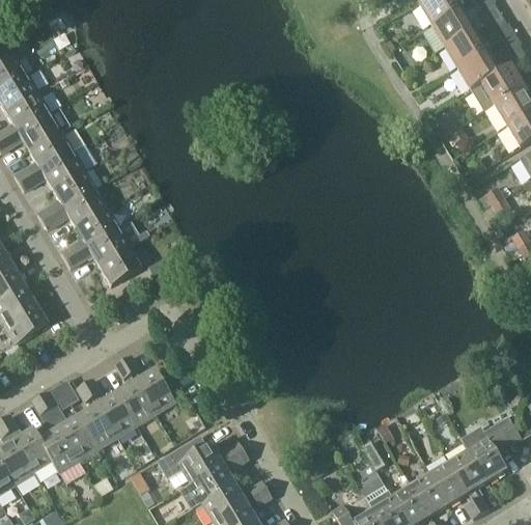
[(429,23),(460,4),(457,0),(422,0),(417,3),(429,23)]
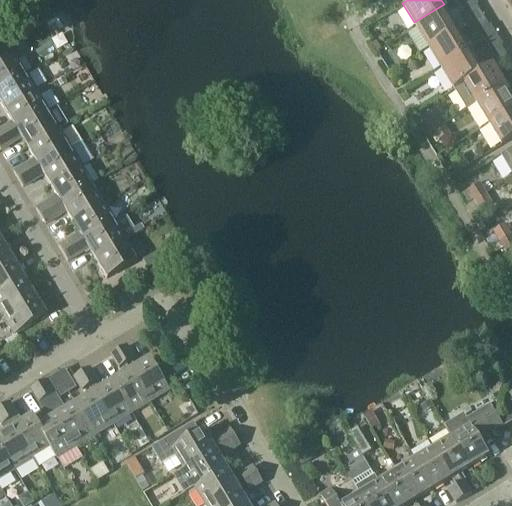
[(456,24),(444,4),(414,22),(426,42),(456,24)]
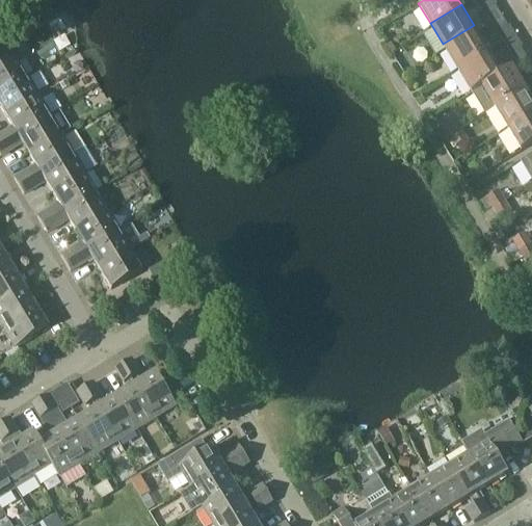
[(504,36),(514,30),(509,22),(498,28),(504,36)]
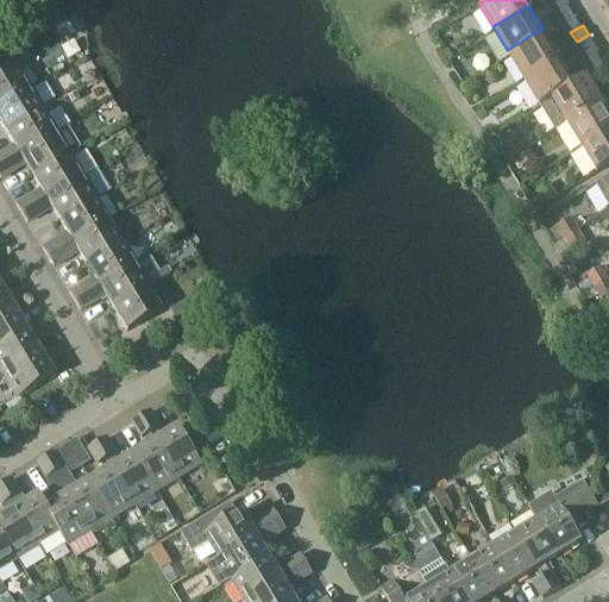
[(542,29),(507,50),(522,75),(558,54),(542,29)]
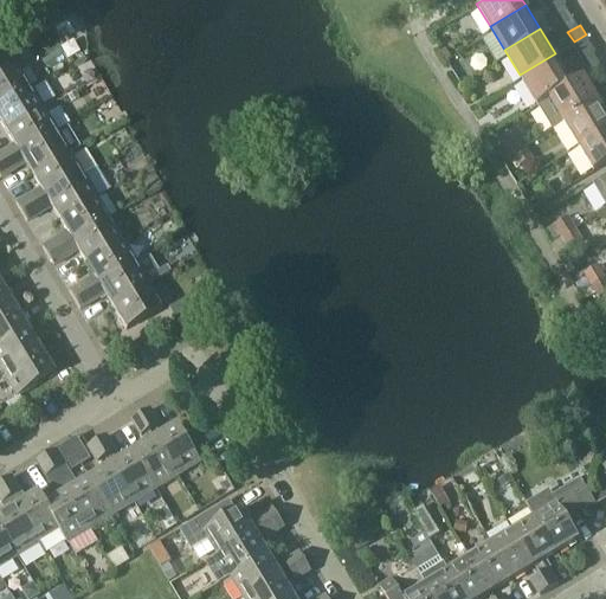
[(586,34),(574,42),(582,56),(594,49),(586,34)]
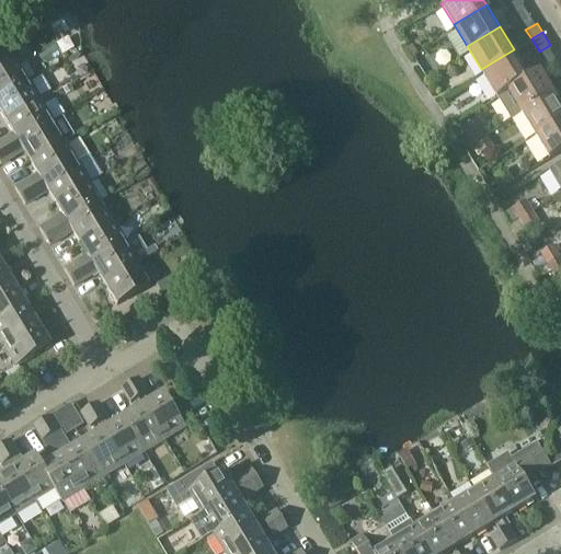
[(25,35),(19,38),(22,44),(29,41),(25,35)]
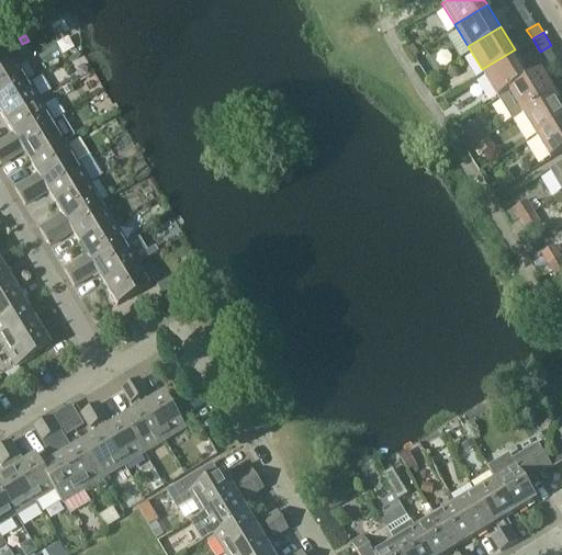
[(414,40),(409,43),(415,52),(419,48),(414,40)]
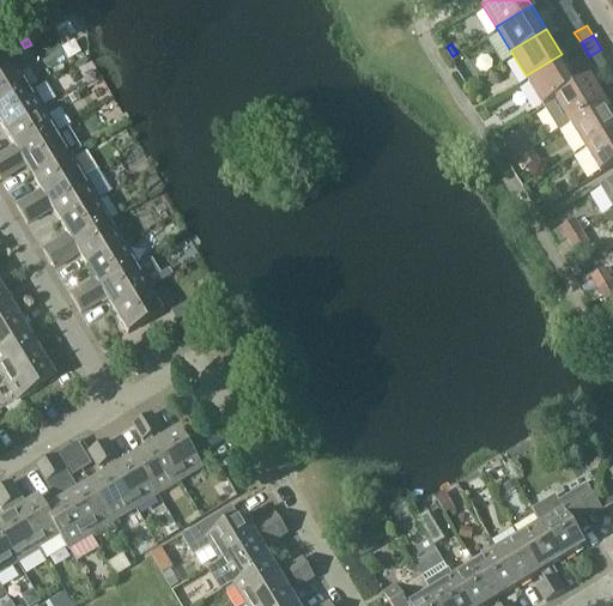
[(85,52),(74,59),(77,62),(87,56),(85,52)]
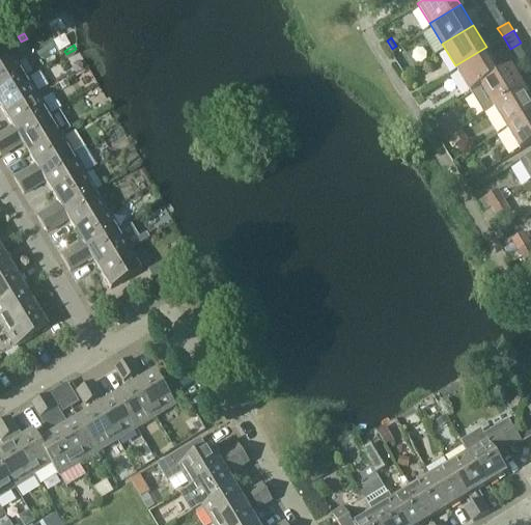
[(486,47),(455,65),(469,89),(471,88),(480,83),(479,81),(500,68),(486,47)]
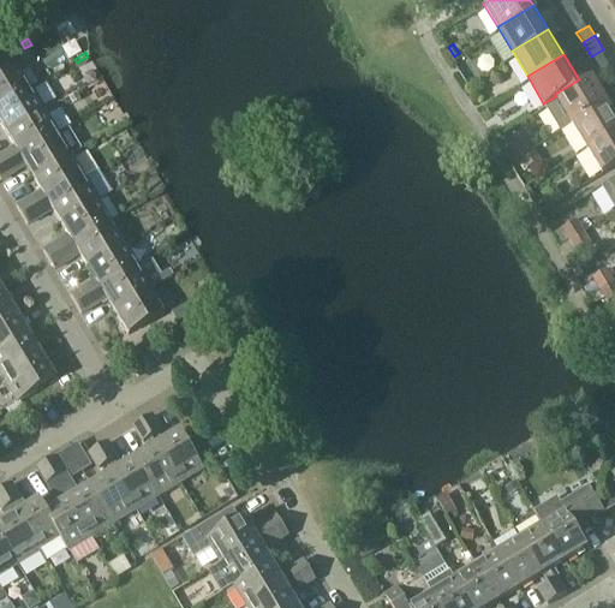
[(0,99),(27,83),(13,61),(0,69),(0,99)]
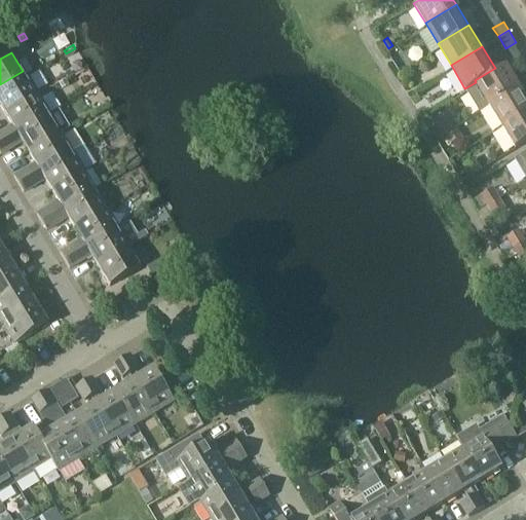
[(476,82),(466,87),(479,107),(488,102),(519,82),(506,62),(495,68),(475,80),(476,82)]
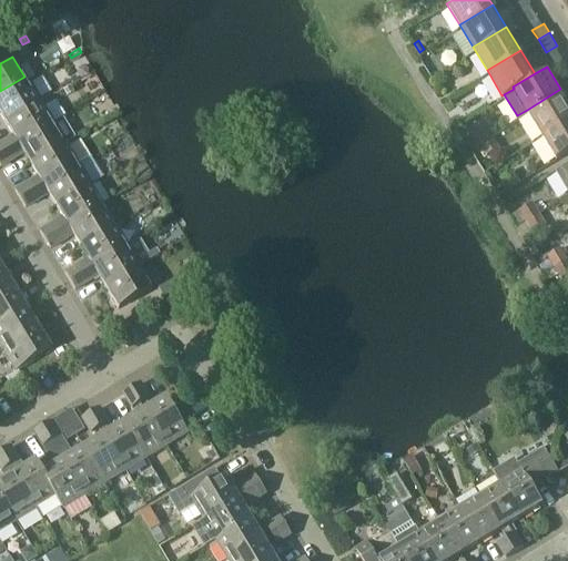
[(37,70),(24,77),(0,91),(0,111),(3,118),(49,91),(37,70)]
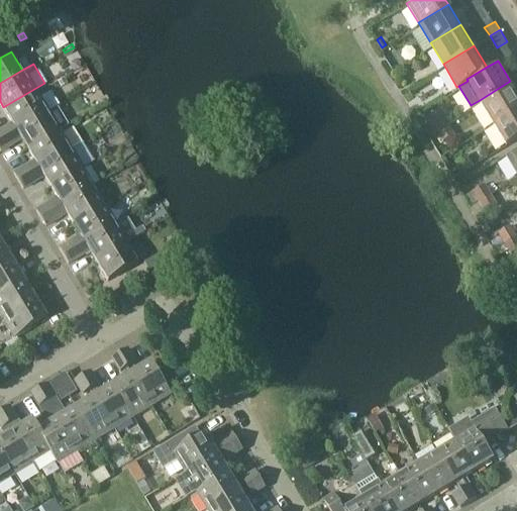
[(64,74),(58,77),(60,82),(67,78),(64,74)]
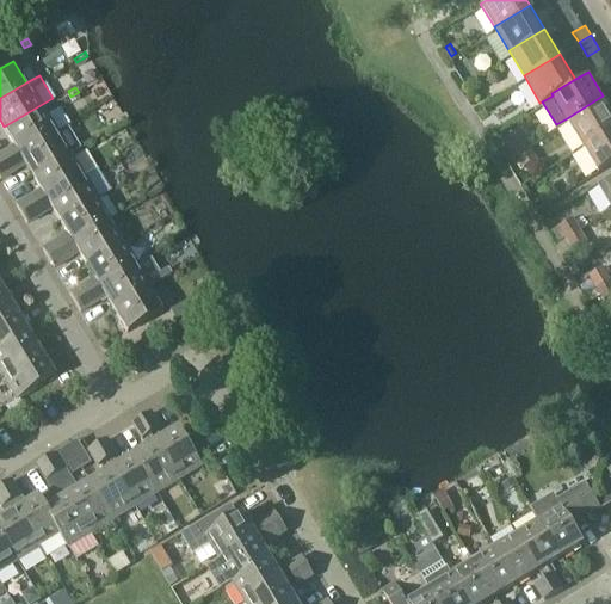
[(610,109),(603,96),(567,118),(581,143),(610,124),(610,109)]
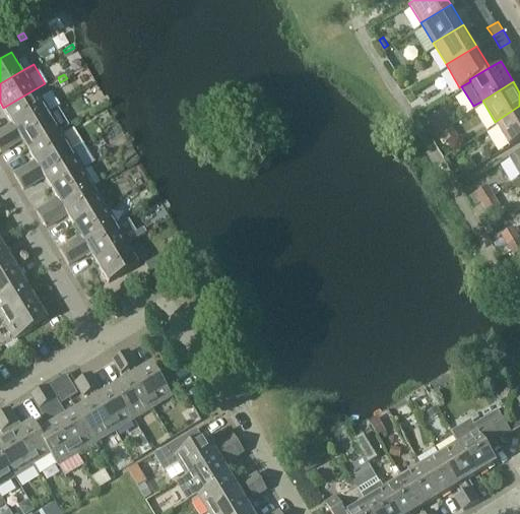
[(10,120),(2,125),(0,125),(0,135),(46,108),(35,89),(45,83),(3,108),(10,120)]
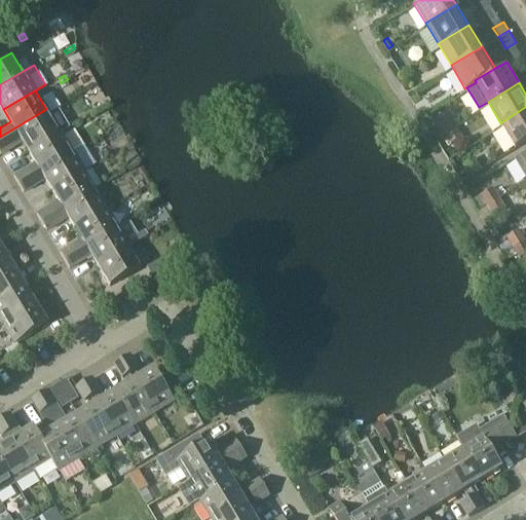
[(58,104),(47,111),(46,109),(0,137),(0,148),(11,142),(20,137),(27,148),(58,128),(59,130),(69,123),(58,104)]
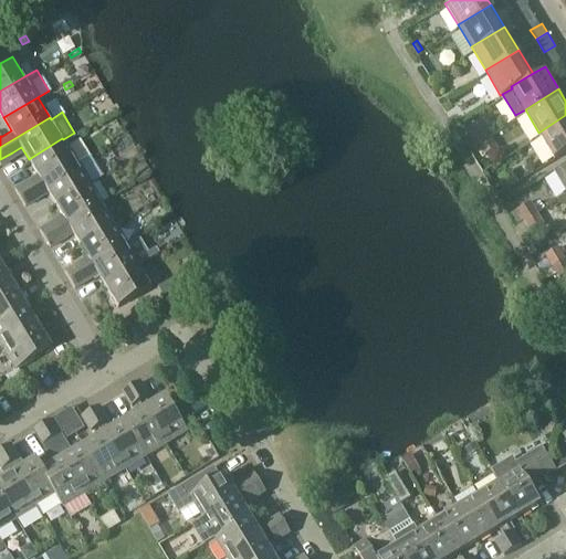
[(565,148),(565,115),(538,133),(553,156),(565,148)]
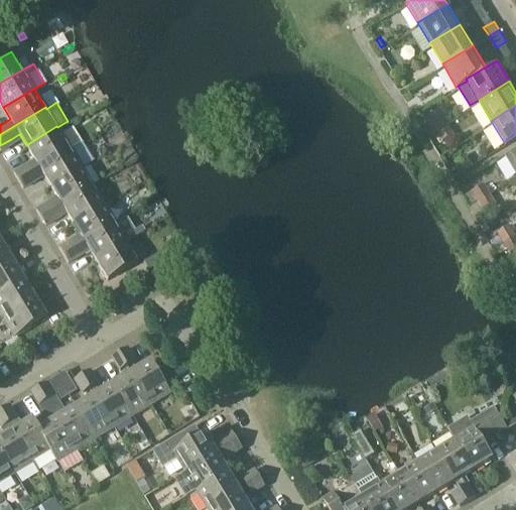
[(440,110),(429,117),(431,120),(423,124),(427,132),(435,127),(435,126),(446,119),(440,110)]
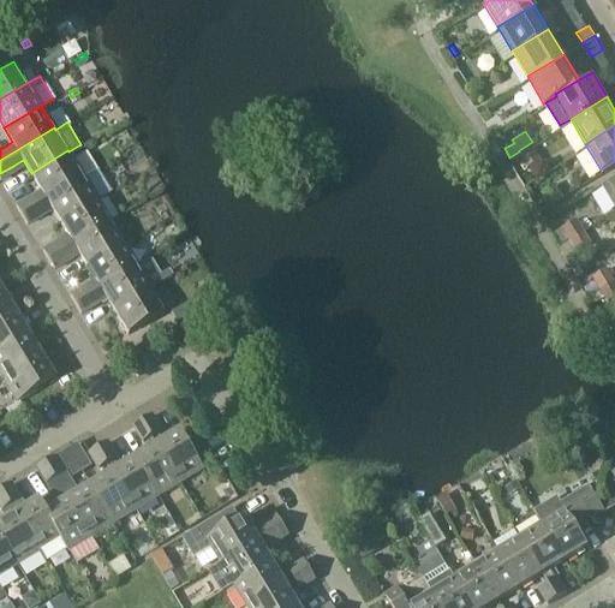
[(539,155),(532,142),(519,150),(519,152),(526,162),(539,155)]
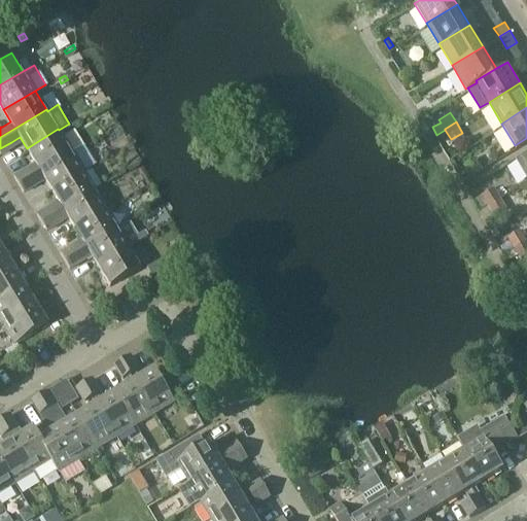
[(34,160),(26,165),(12,172),(16,179),(69,147),(59,130),(58,129),(27,148),(34,160)]
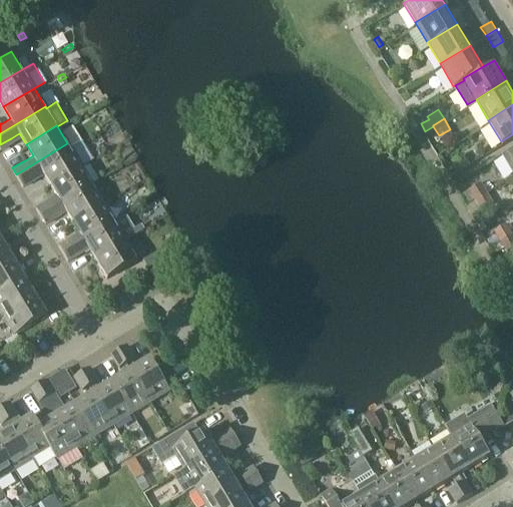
[(78,162),(67,143),(16,174),(21,183),(42,170),(48,180),(78,162)]
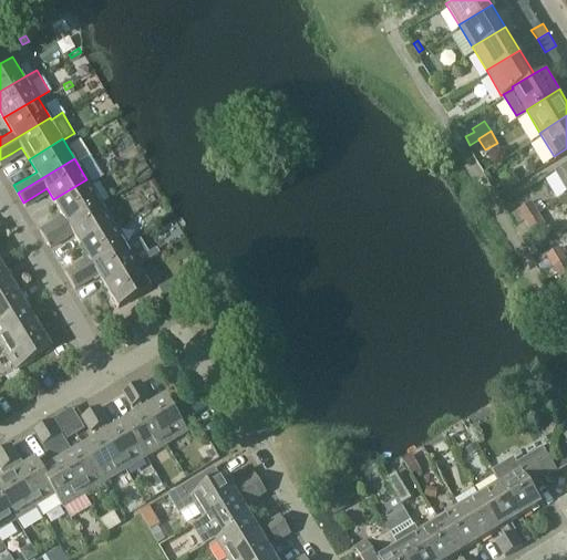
[(500,175),(506,185),(518,178),(512,167),(500,175)]
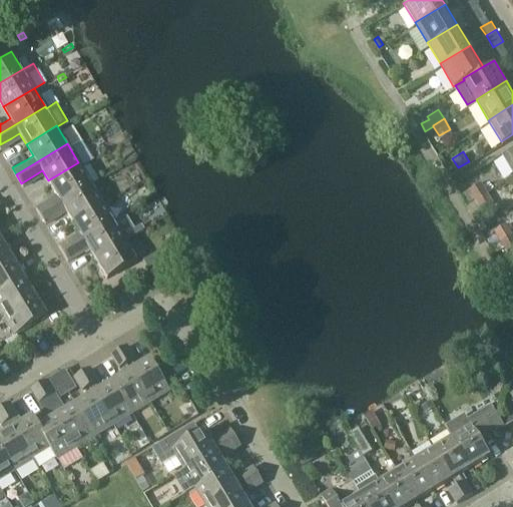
[(55,192),(47,197),(34,205),(38,211),(90,180),(78,162),(48,180),(55,192)]
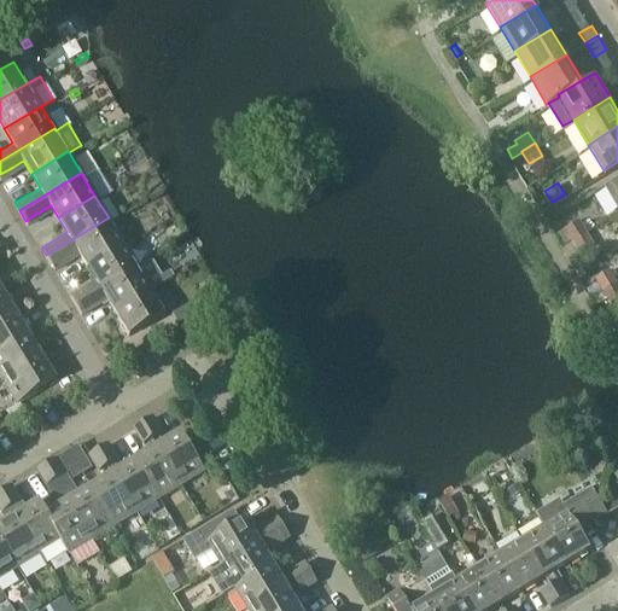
[(571,234),(584,227),(578,216),(564,223),(571,234)]
